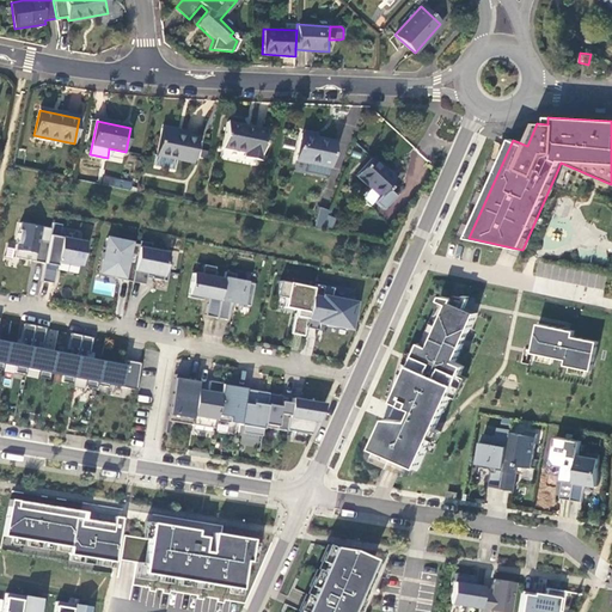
[(265,132),(227,123),(222,147),(245,153),(244,158),(261,161),(265,132)]
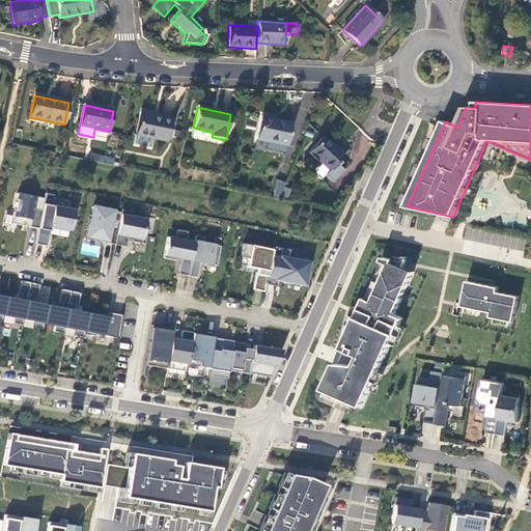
[(151,138),(167,141),(171,121),(154,117),(154,115),(140,112),(133,143),(149,147),(151,138)]
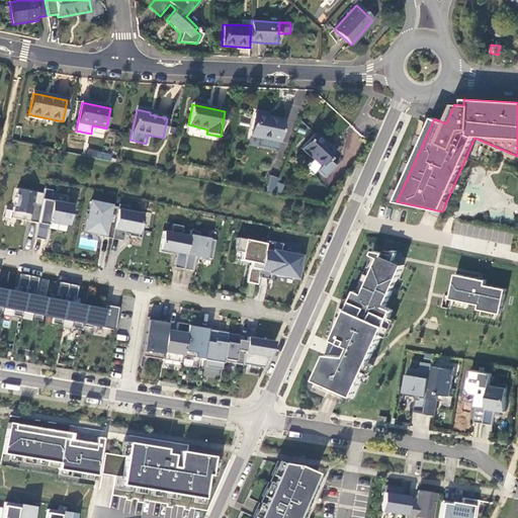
[(255,114),(250,137),(260,139),(279,143),(284,121),(263,117),(263,115),(255,114)]
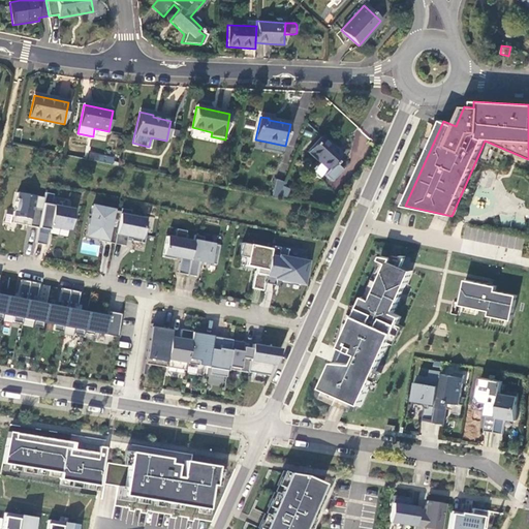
[(343,155),(323,136),(309,151),(328,169),(336,163),(343,155)]
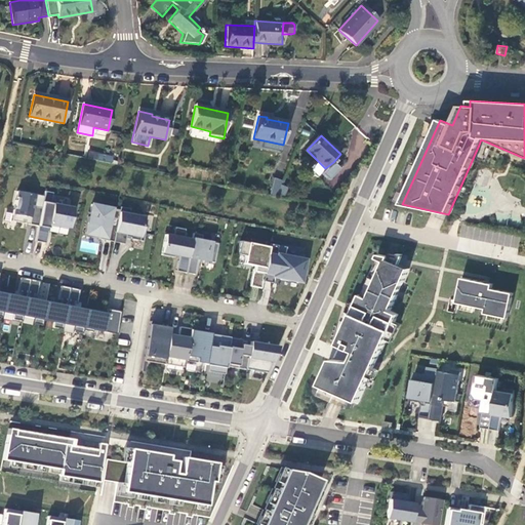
[(281,152),(283,145),(264,140),(261,148),(281,152)]
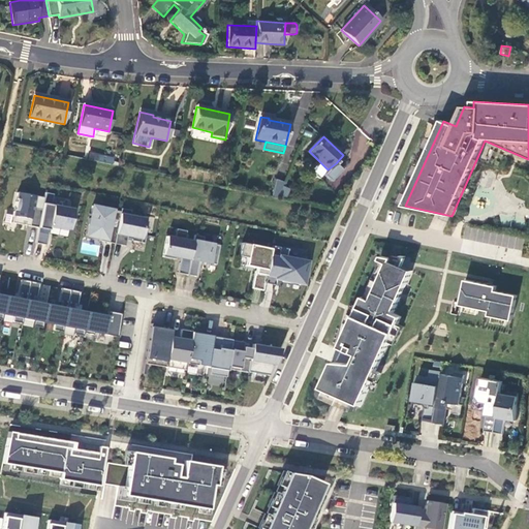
[(114,158),(89,153),(88,159),(113,164),(114,158)]
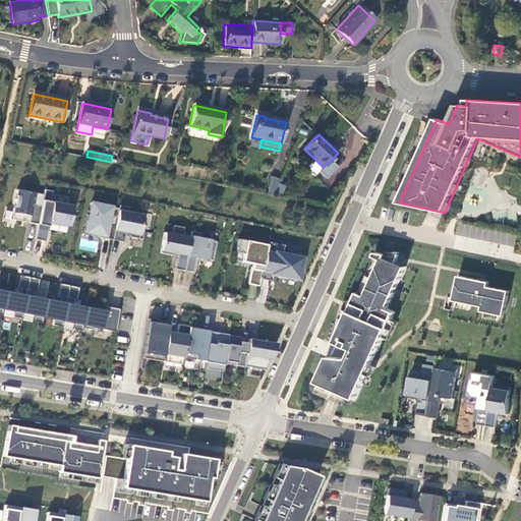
[(319,172),(327,178),(337,166),(331,161),(323,167),(319,172)]
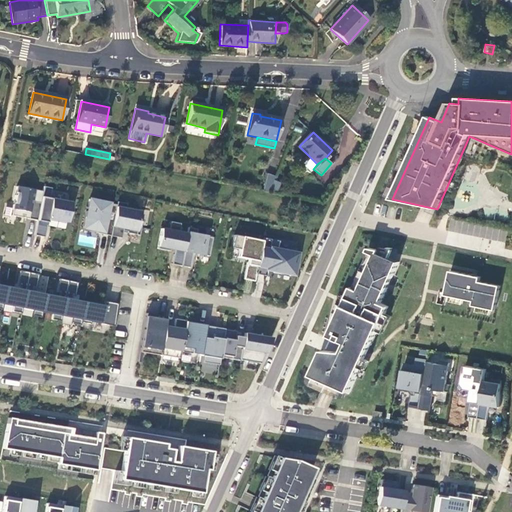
[(269,193),(274,177),(267,174),(262,191),(269,193)]
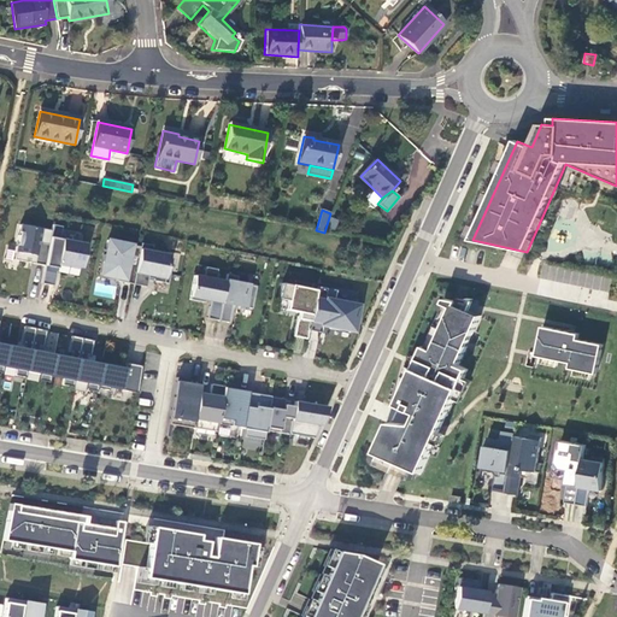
[(338,222),(329,218),(324,230),(333,234),(338,222)]
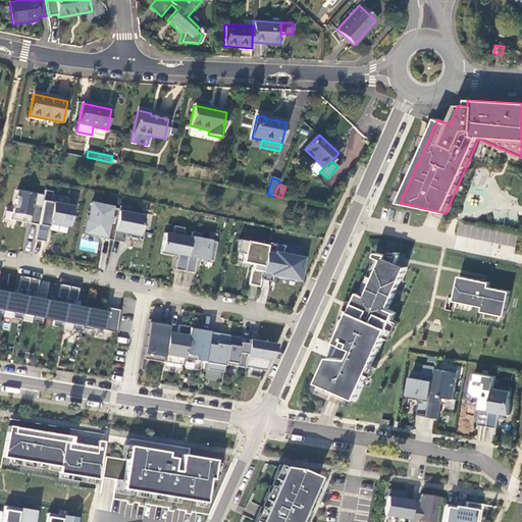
[(43,195),(17,191),(11,219),(37,225),(43,195)]
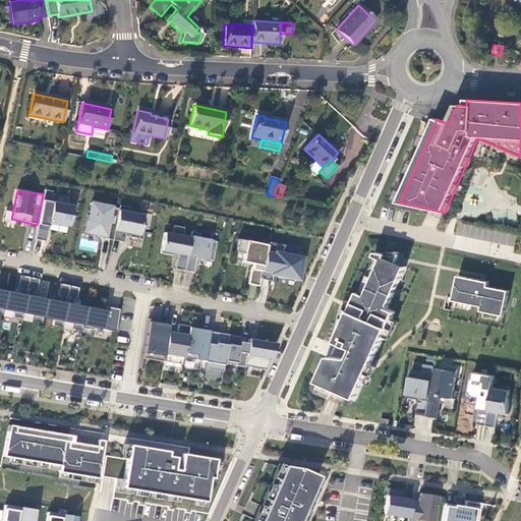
[(52,191),(45,190),(35,239),(45,241),(49,226),(50,226),(51,222),(68,226),(72,206),(50,203),(52,191)]
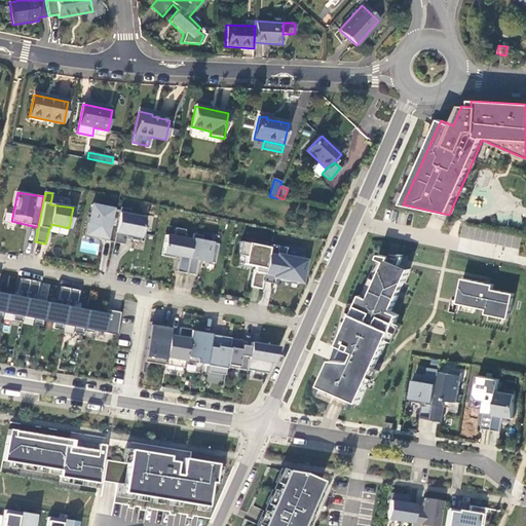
[(116,208),(91,202),(84,236),(109,241),(112,241),(114,242),(119,212),(120,211),(115,210),(116,208)]
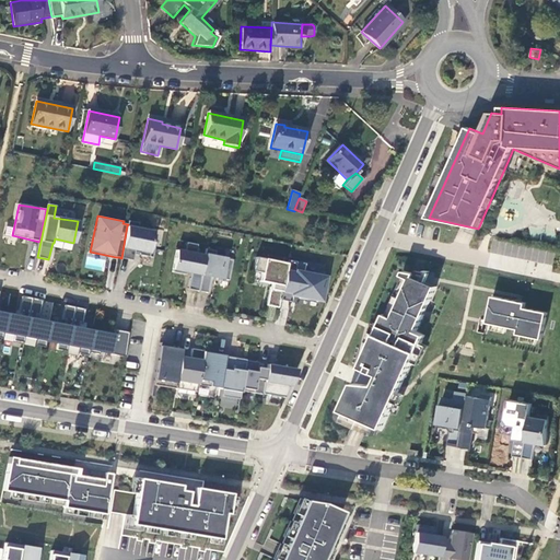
[(127,225),(121,258),(133,260),(135,252),(139,253),(139,255),(154,257),(153,246),(155,231),(138,228),(139,222),(128,221),(128,224),(127,225)]
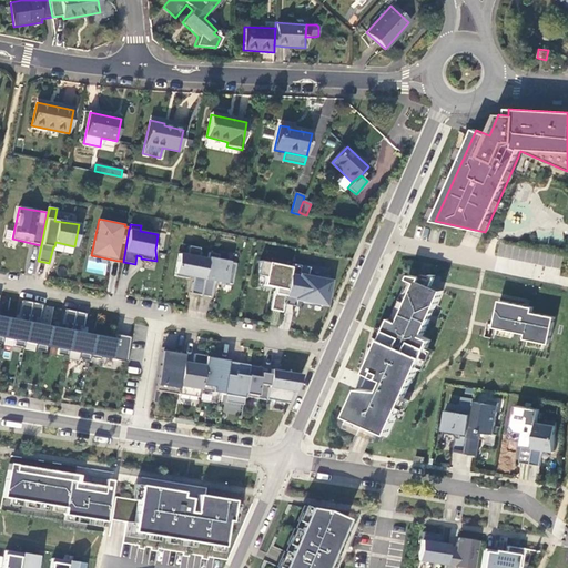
[(198,257),(200,249),(189,246),(188,255),(179,254),(174,276),(193,280),(191,293),(200,295),(208,260),(198,257)]
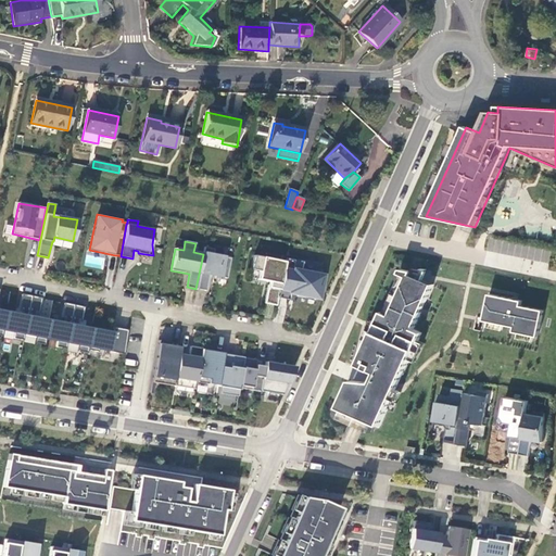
[(196,289),(205,291),(209,275),(227,279),(230,257),(213,254),(214,249),(204,248),(203,254),(196,289)]
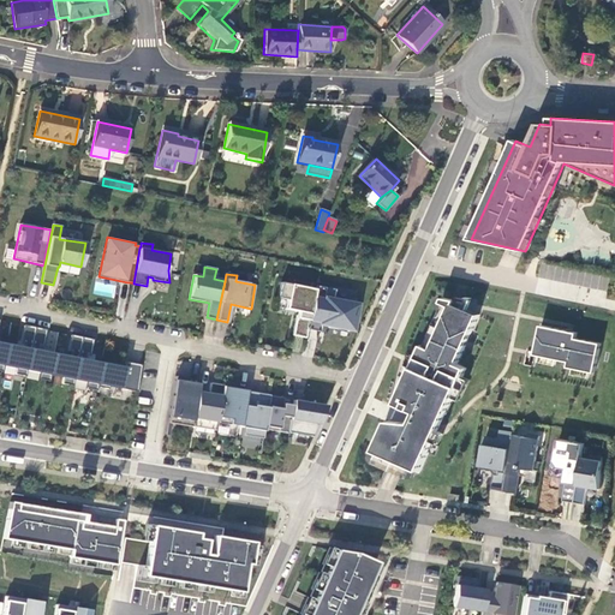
[(315,290),(281,282),(278,298),(287,300),(285,309),(297,312),(292,335),(305,339),(306,329),(315,290)]
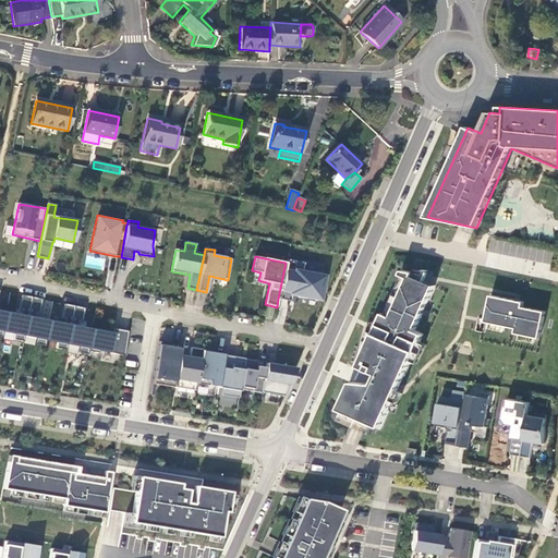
[(286,263),(278,299),(290,301),(290,295),(317,301),(322,275),(302,270),(303,263),(287,259),(286,263)]
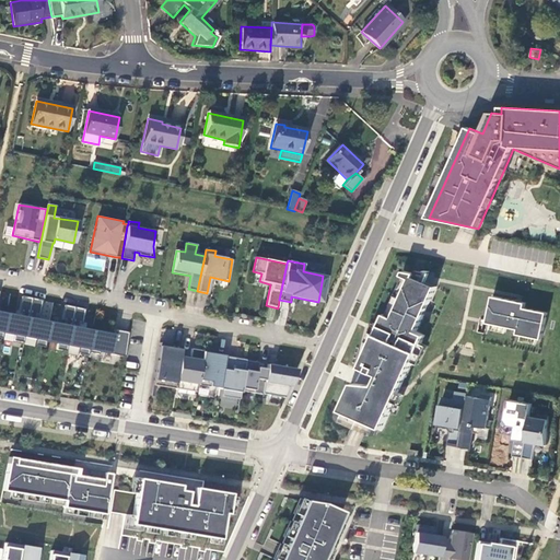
[(405,277),(388,315),(386,314),(362,369),(380,376),(376,386),(354,384),(343,411),(363,420),(384,429),(400,394),(426,336),(417,331),(436,287),(430,284),(427,282),(431,273),(431,272),(426,271),(426,272),(417,270),(416,273),(405,271),(403,276),(405,277)]
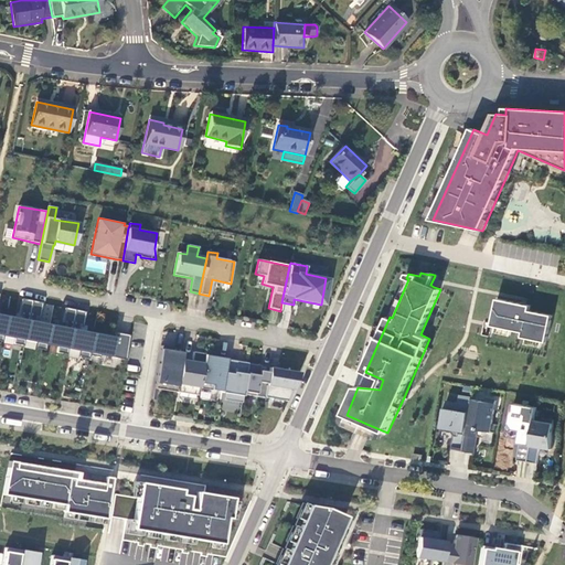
[(24,341),(32,301),(22,299),(18,319),(7,317),(3,337),(14,339),(13,344),(23,345),(24,341)]
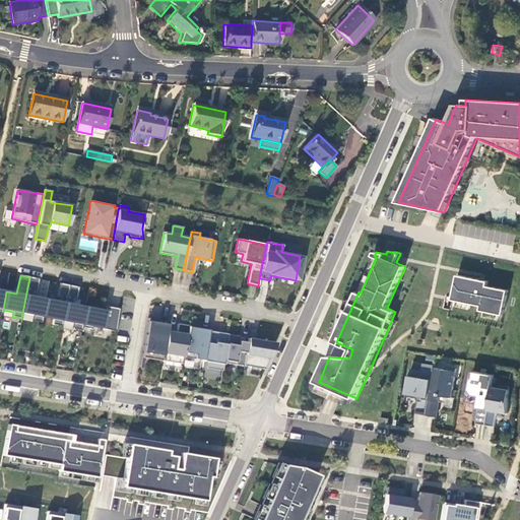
[(481,280),(458,275),(453,301),(482,307),(481,311),(504,316),(509,291),(488,286),(489,282),(481,280)]
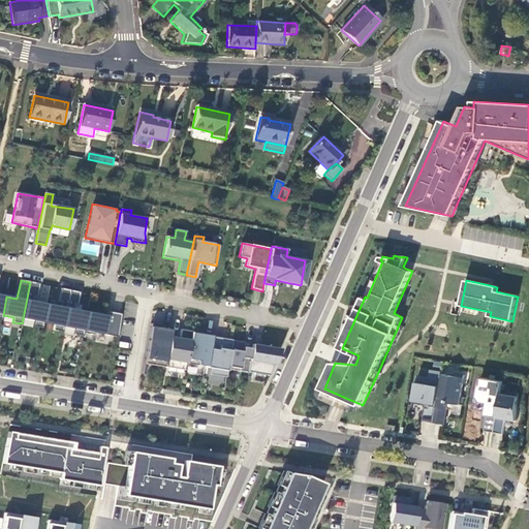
[(43,322),(47,305),(36,303),(39,284),(30,282),(23,319),(33,321),(32,327),(42,328),(43,322)]
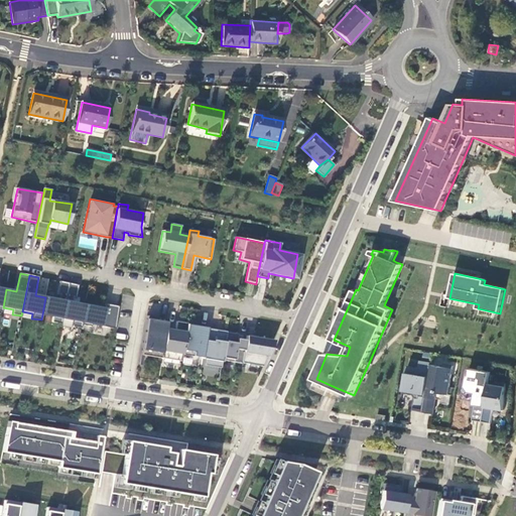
[(69,283),(58,281),(55,298),(45,297),(42,314),(52,316),(51,323),(60,324),(69,283)]
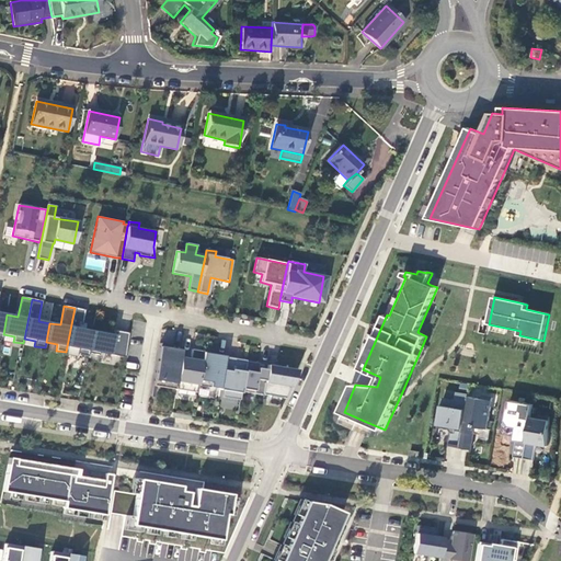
[(88,353),(92,331),(84,330),(84,325),(82,324),(84,310),(75,308),(66,352),(88,356),(88,353)]
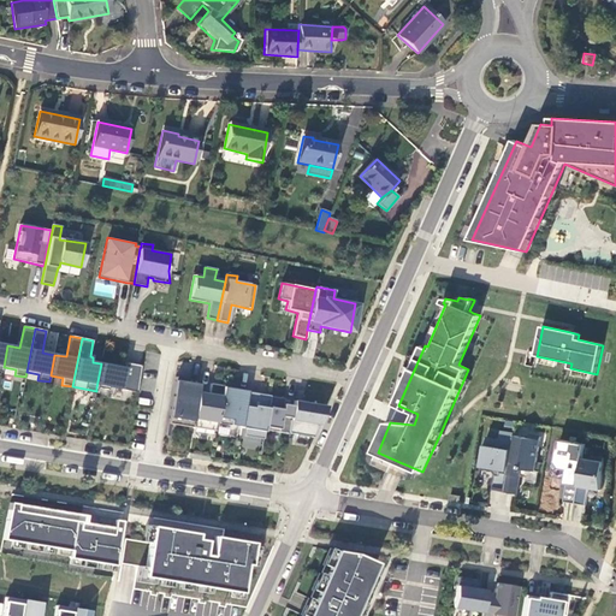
[(126,365),(125,368),(101,363),(96,388),(108,390),(108,388),(135,392),(138,366),(126,365)]
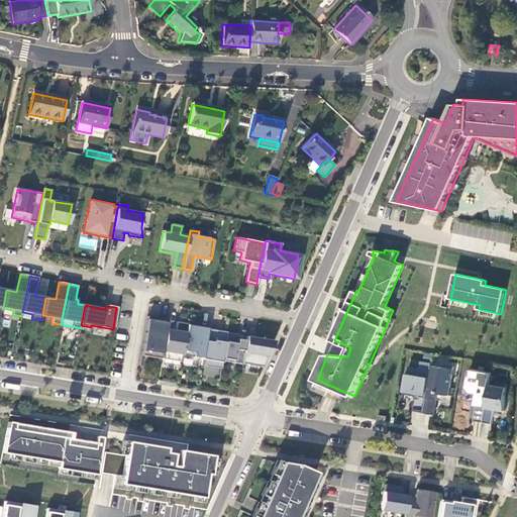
[(168,320),(147,317),(141,355),(161,359),(161,358),(166,329),(168,320)]
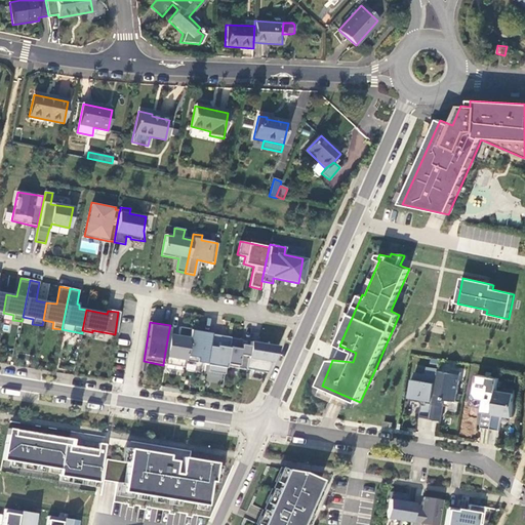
[(190,329),(179,328),(177,336),(168,334),(163,364),(184,367),(185,361),(190,330),(190,329)]
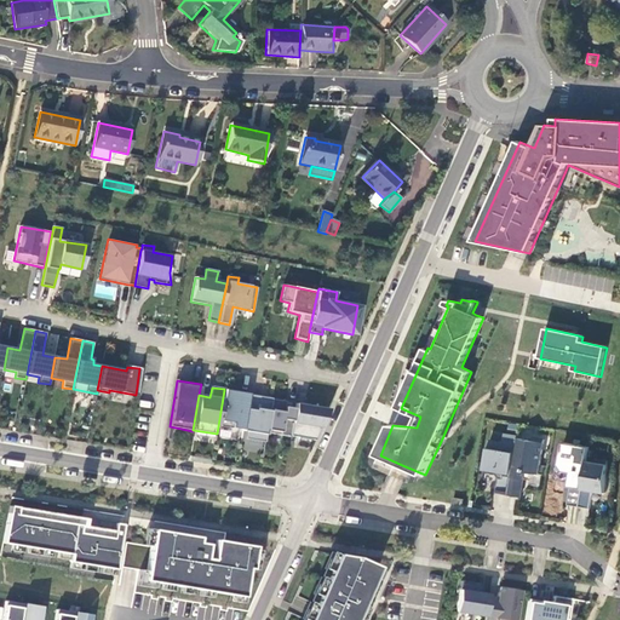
[(224,390),(218,426),(242,430),(248,395),(248,394),(224,390)]
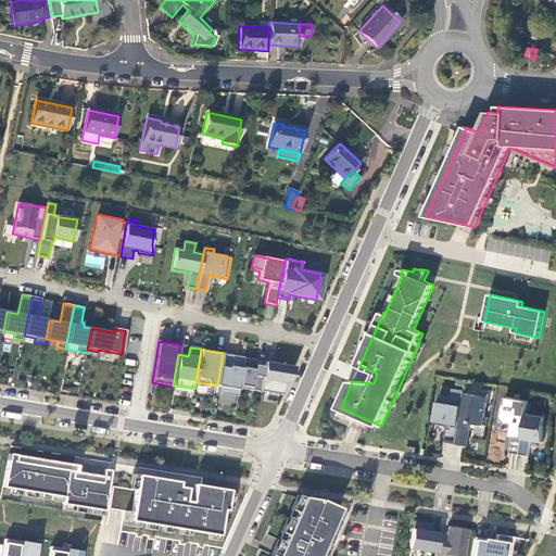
[(239,389),(243,358),(243,357),(223,354),(217,386),(216,393),(217,387),(220,387),(219,393),(237,396),(239,389)]
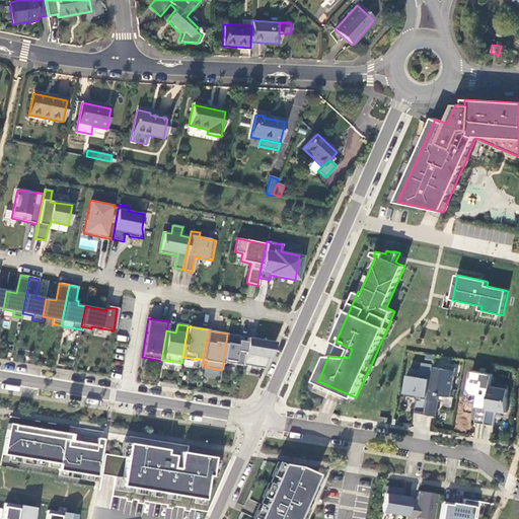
[(243,365),(246,342),(238,341),(239,337),(227,335),(223,363),(243,366),(243,365)]
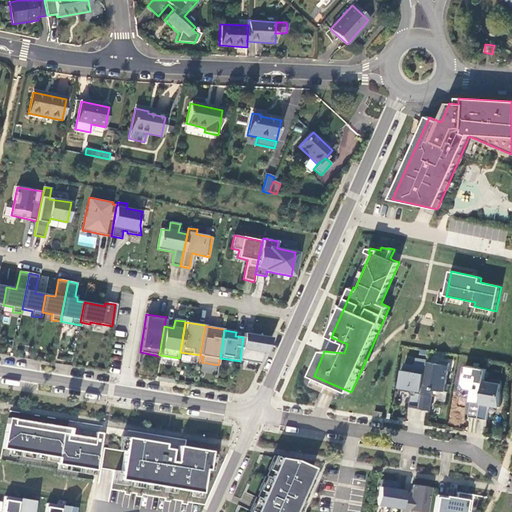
[(271,339),(244,333),(243,337),(240,360),(260,364),(271,339)]
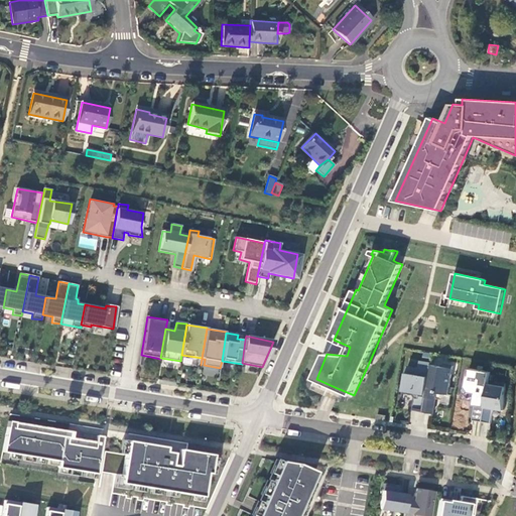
[(419,369),(407,367),(403,394),(413,395),(415,398),(413,410),(422,412),(430,365),(431,363),(420,361),(419,369)]
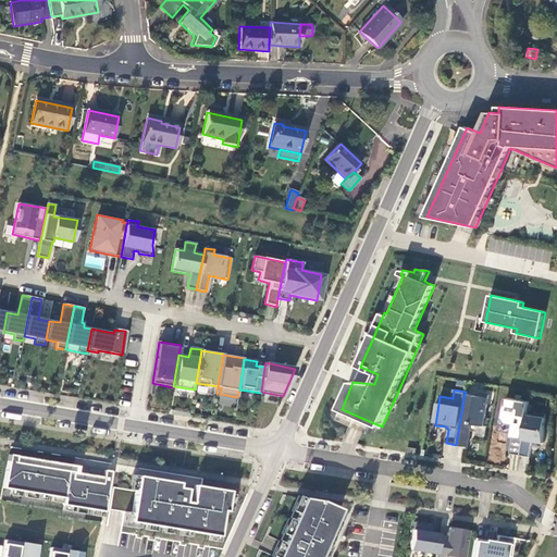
[(484,426),(490,396),(480,394),(478,396),(465,394),(456,445),(469,447),(472,424),(484,426)]
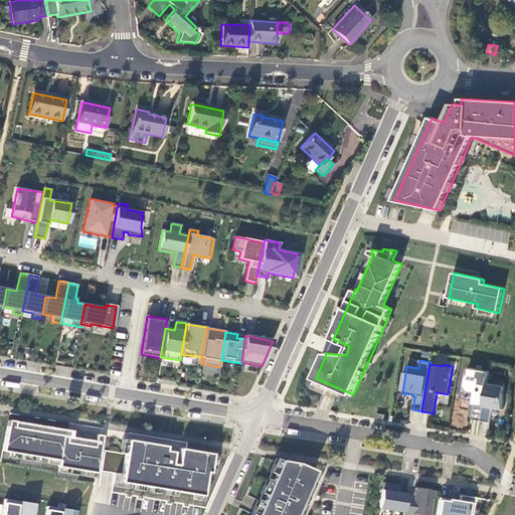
[(490,372),(468,368),(465,387),(469,392),(475,393),(473,404),(475,405),(473,419),(482,421),(488,383),(490,372)]
